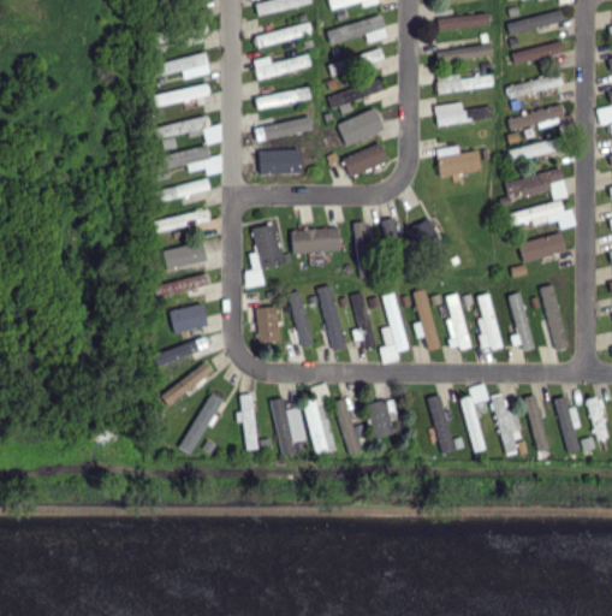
[(209,0),(156,13),(154,3),(164,0),(209,0)]
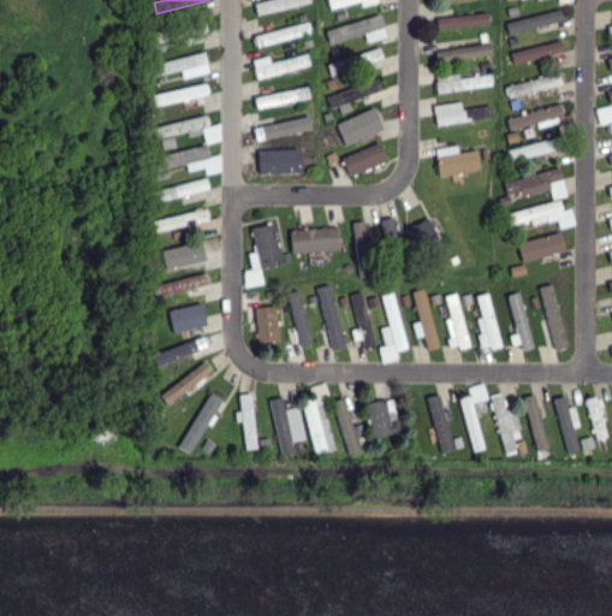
[(260,16),(257,5),(275,0),(312,0),(313,3),(260,16)]
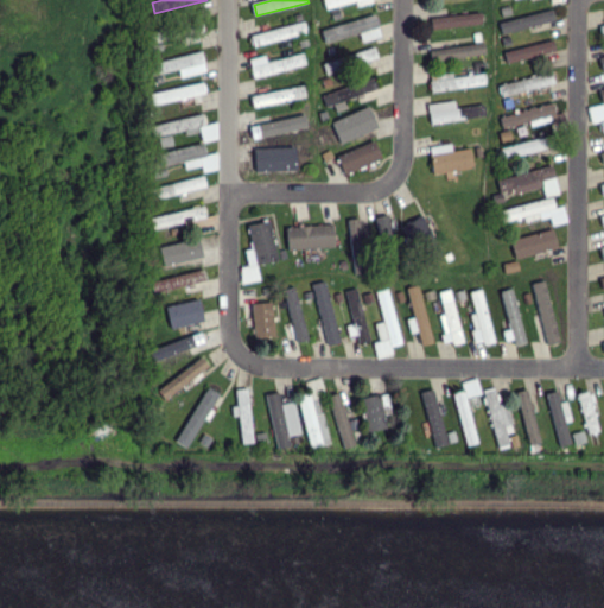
[(362,0),(329,11),(325,0),(362,0)]
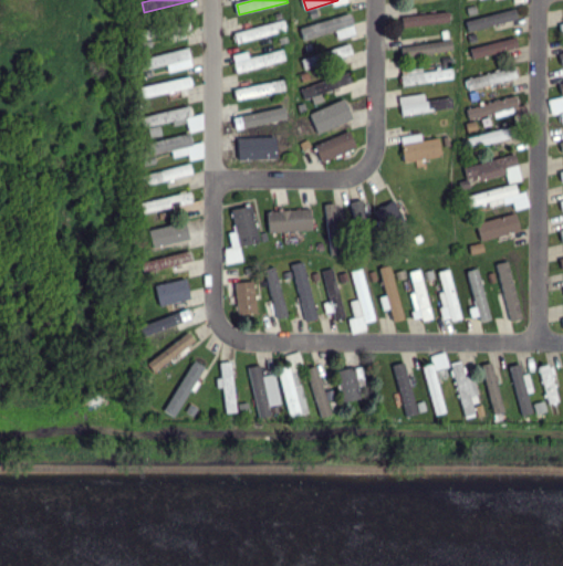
[(470,17),(468,8),(477,6),(479,13),(470,17)]
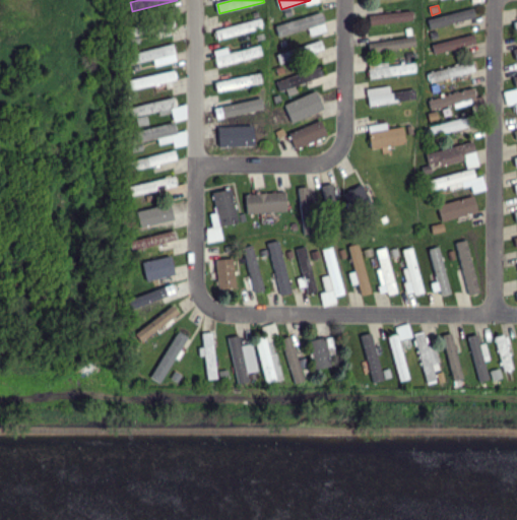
[(286,17),(284,10),(291,8),(294,15),(286,17)]
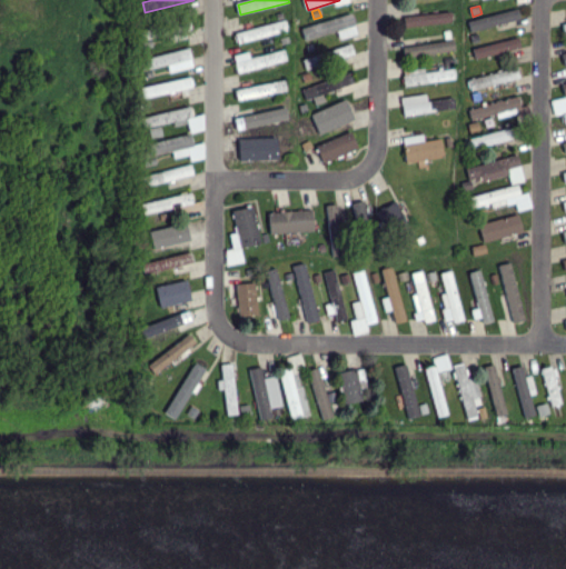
[(405,16),(406,27),(453,21),(452,10),(405,16)]
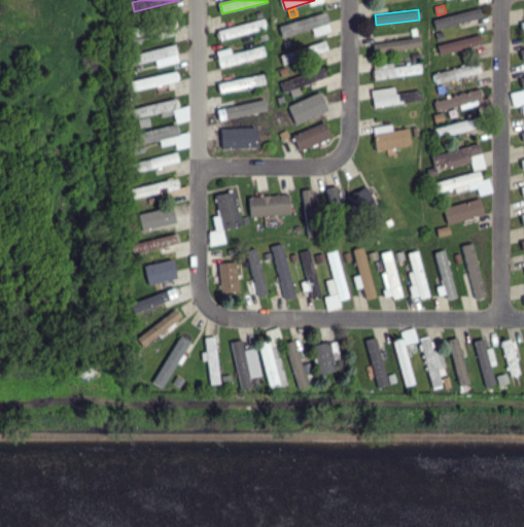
[(442,28),(440,20),(476,10),(478,20),(442,28)]
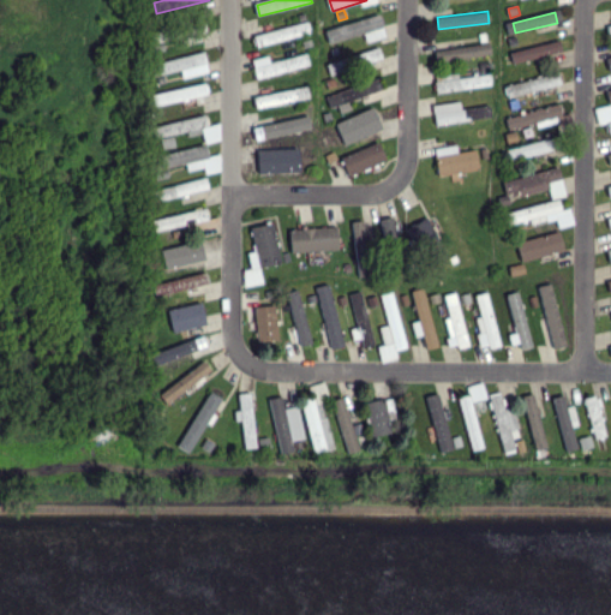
[(331,45),(328,31),(381,15),(384,28),(331,45)]
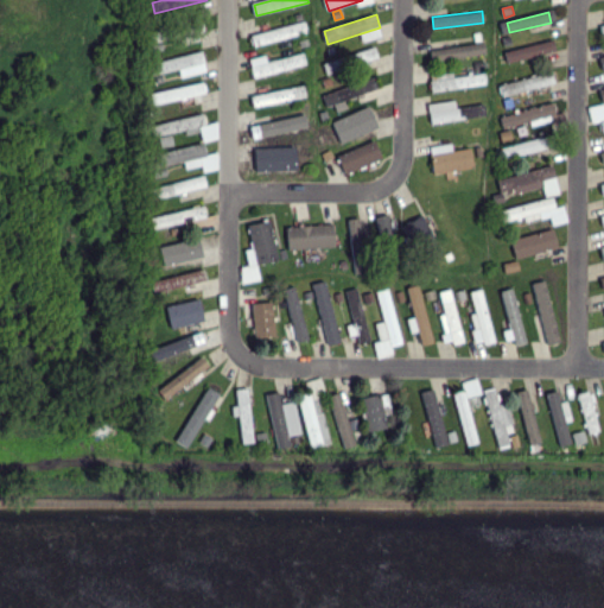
[(154,44),(152,33),(203,20),(207,31),(154,44)]
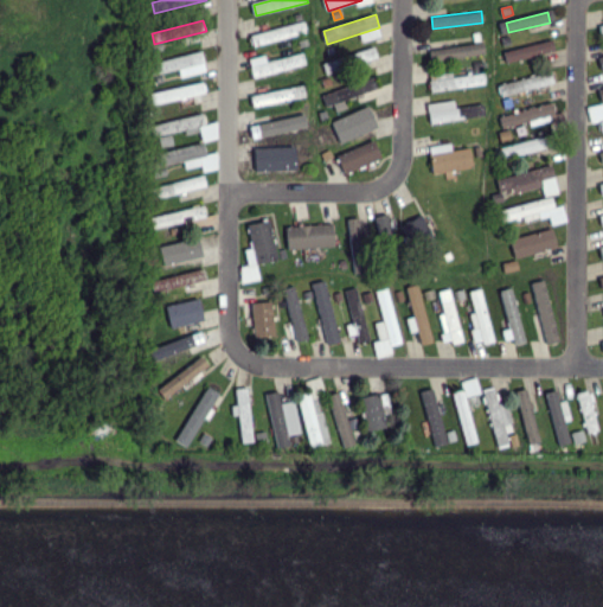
[(256,49),(252,38),(303,21),(308,32),(256,49)]
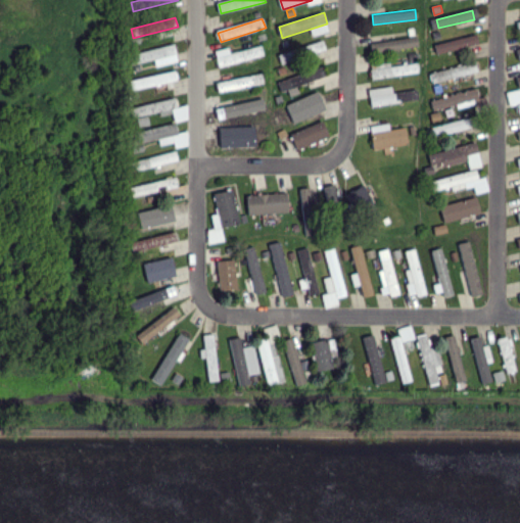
[(435,40),(433,34),(440,32),(442,38),(435,40)]
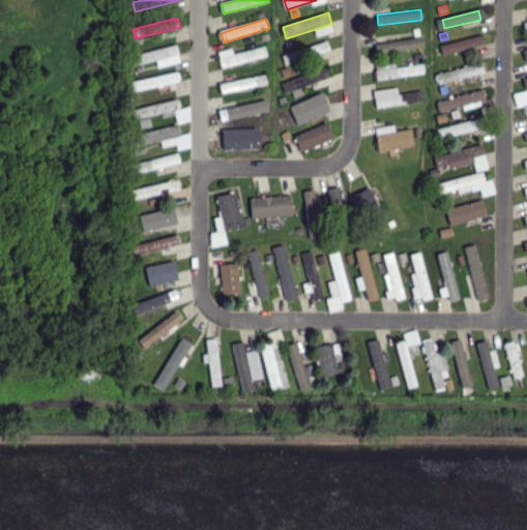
[(263,42),(262,36),(270,34),(271,40),(263,42)]
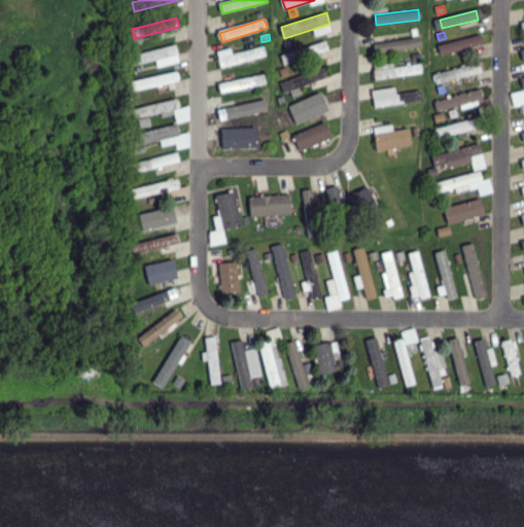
[(438,56),(435,46),(482,36),(483,45),(438,56)]
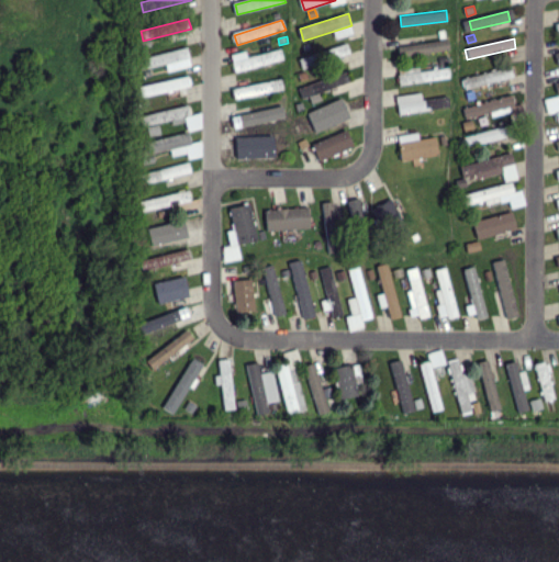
[(401,58),(400,48),(448,40),(450,49),(401,58)]
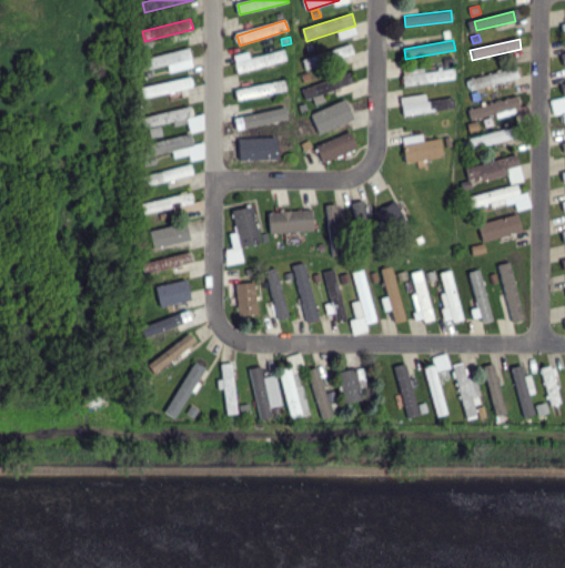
[(308,70),(304,60),(352,44),(355,56),(308,70)]
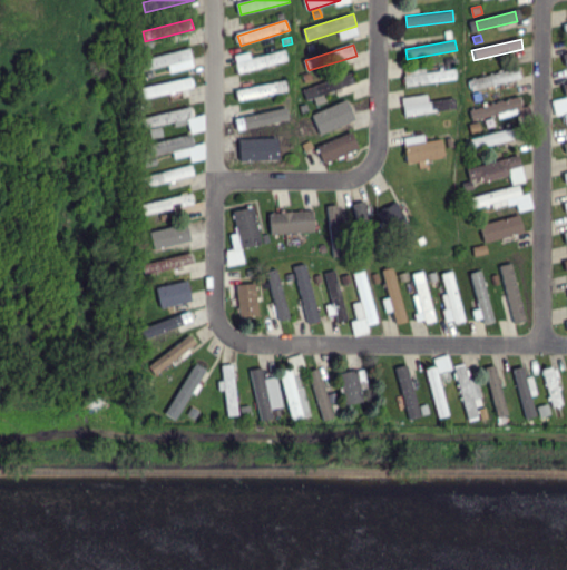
[(145,71),(142,61),(191,49),(194,59),(145,71)]
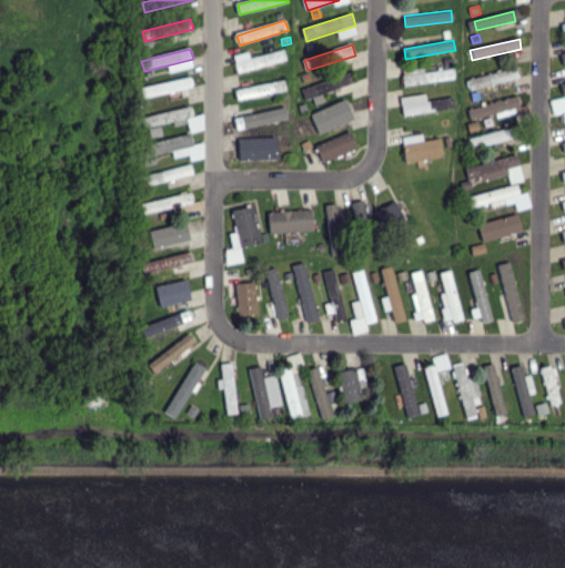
[(240,74),(236,66),(284,49),(288,59),(240,74)]
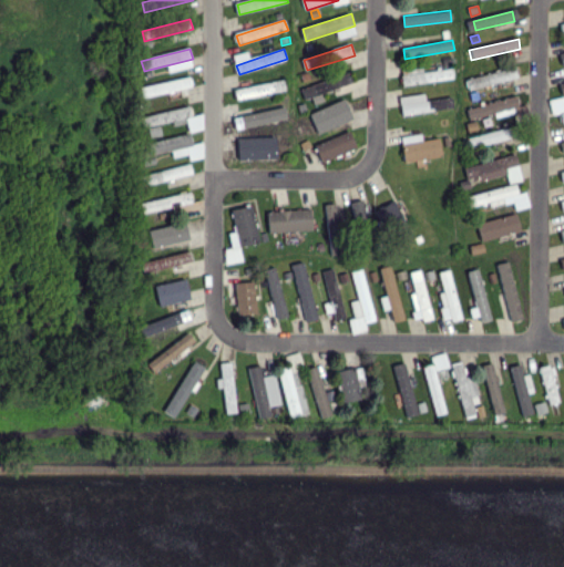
[(445,65),(444,57),(452,57),(453,64),(445,65)]
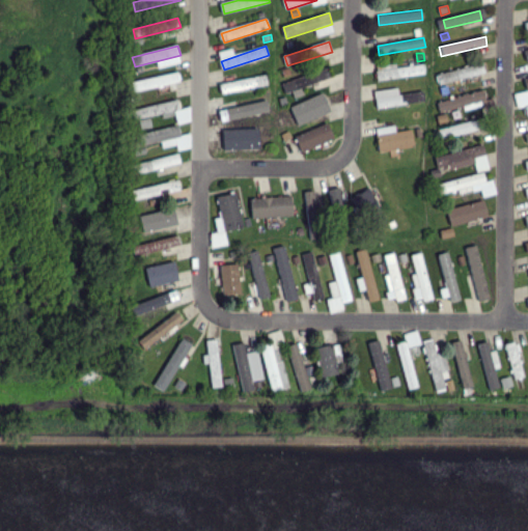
[(379,81),(378,72),(424,64),(425,74),(379,81)]
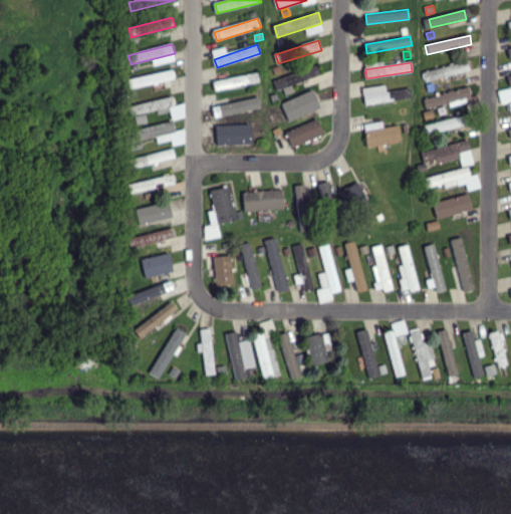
[(426,81),(424,72),(469,62),(471,71),(426,81)]
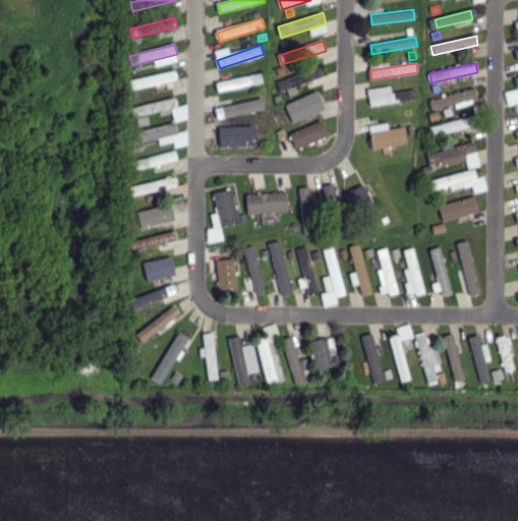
[(256,72),(255,66),(267,64),(268,69),(256,72)]
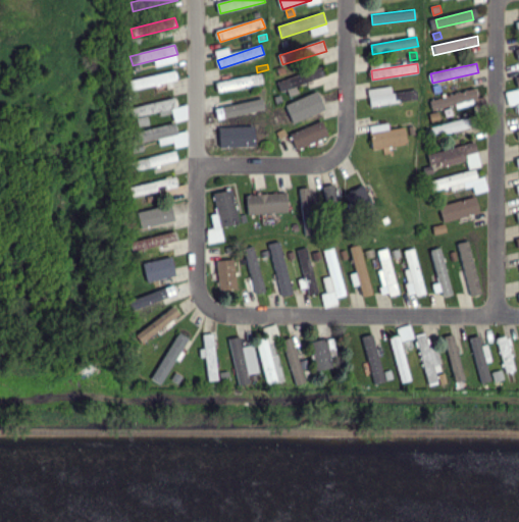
[(279,76),(277,69),(284,66),(287,74),(279,76)]
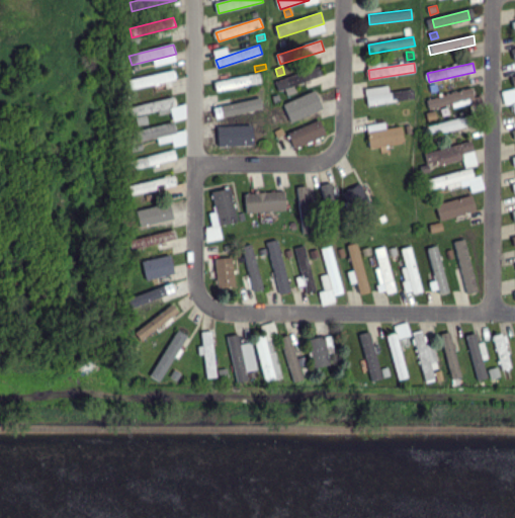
[(279,91),(277,82),(321,68),(324,77),(279,91)]
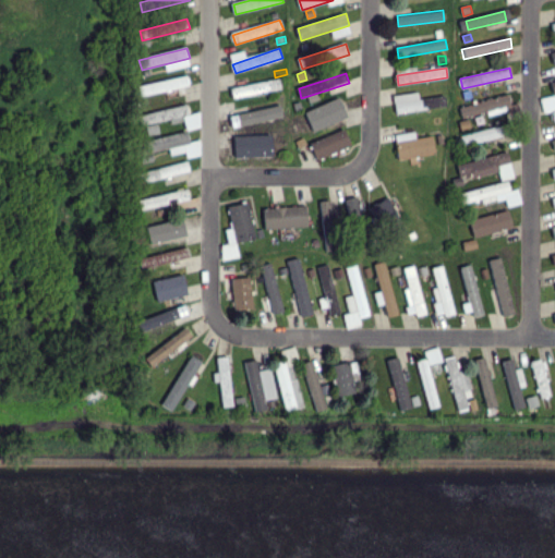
[(142,98),(140,88),(186,75),(190,85),(142,98)]
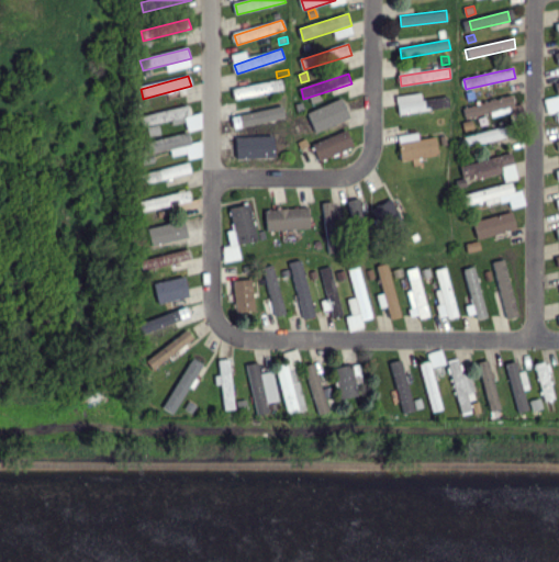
[(236,100),(234,90),(282,80),(284,90),(236,100)]
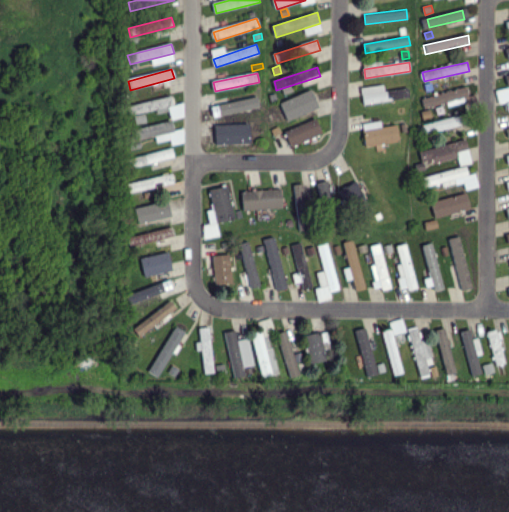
[(508,86),(497,89),(500,103),(507,101),(508,110),(508,86)]
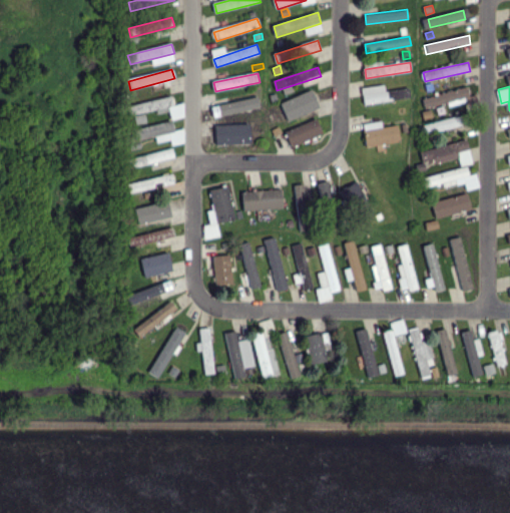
[(426,108),(424,99),(468,88),(470,97),(426,108)]
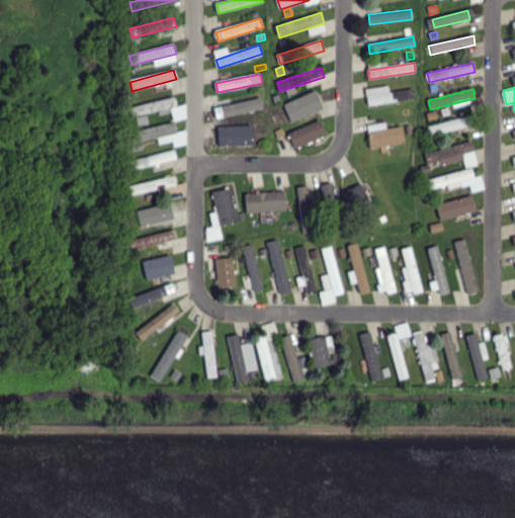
[(369,106),(367,97),(414,90),(415,99),(369,106)]
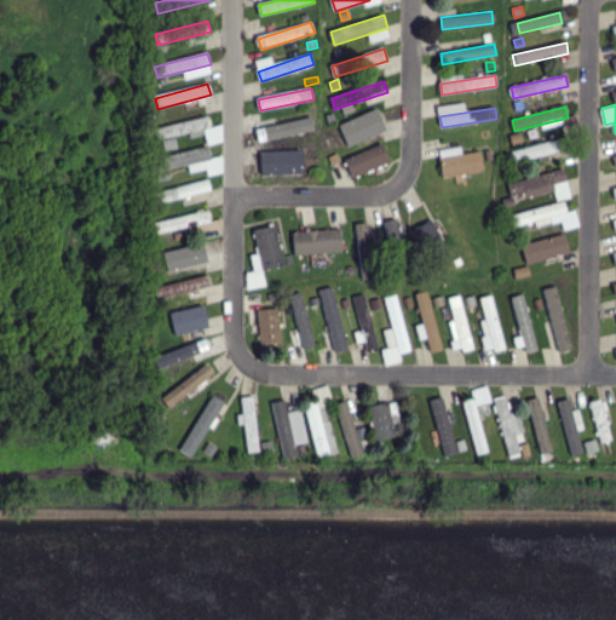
[(334,141),(330,130),(383,113),(386,124),(334,141)]
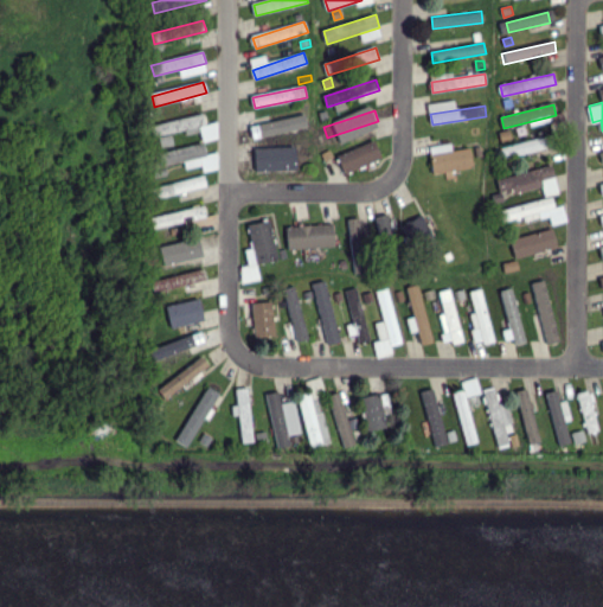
[(322,121),(320,114),(327,112),(329,119),(322,121)]
